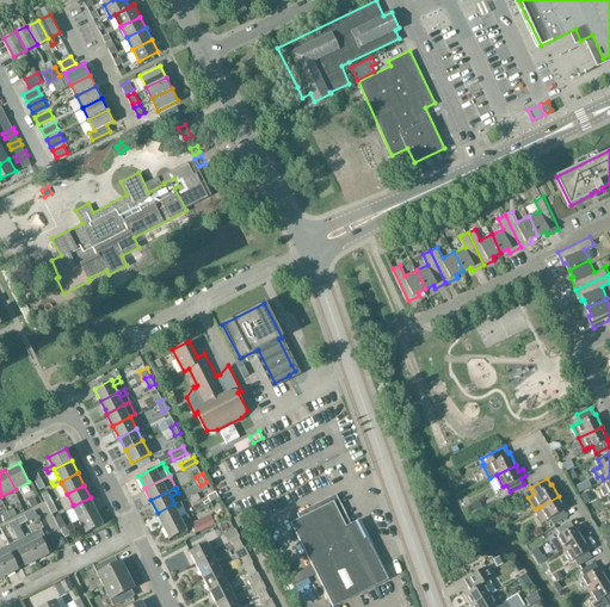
[(373,544),(359,519),(351,522),(337,494),(307,509),(308,513),(291,521),(334,605),(373,586),(374,586),(389,577),(371,544),(373,544)]
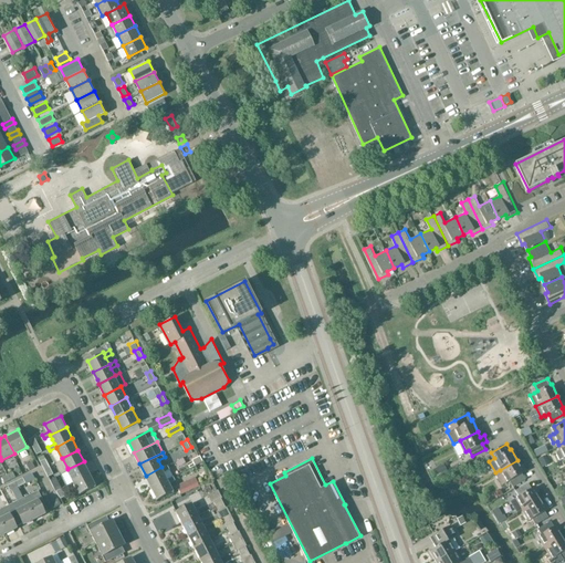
[(518,460),(500,470),(495,472),(502,483),(510,479),(514,486),(526,478),(523,471),(524,471),(518,460)]
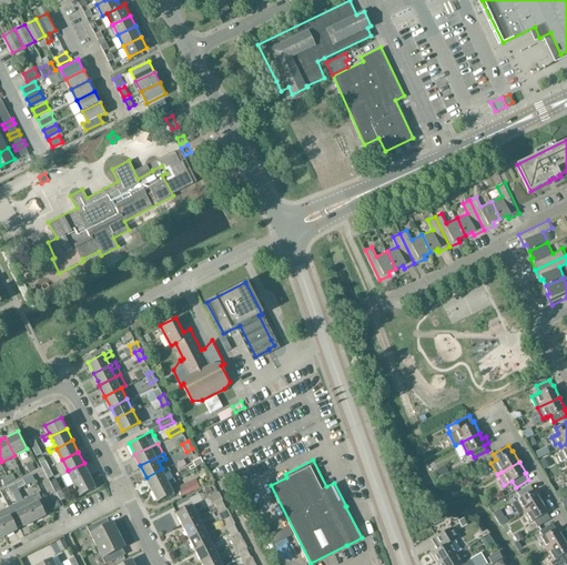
[(68,471),(70,474),(73,482),(90,474),(84,463),(68,471)]
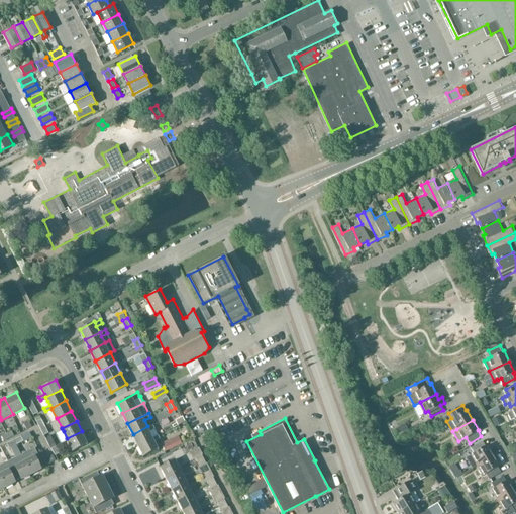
[(133,434),(138,444),(152,436),(159,433),(156,427),(153,423),(147,426),(133,434)]
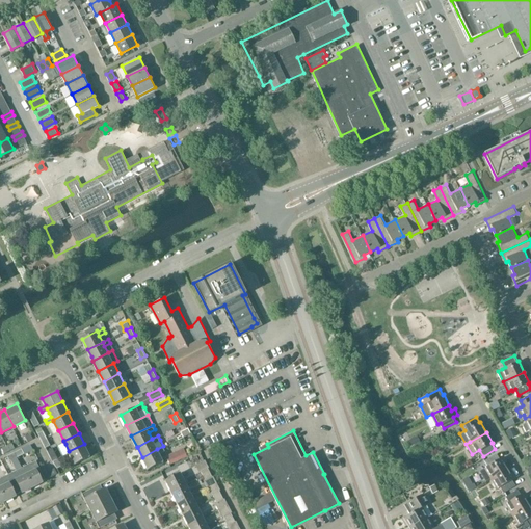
[(69,451),(75,464),(90,455),(84,444),(69,451)]
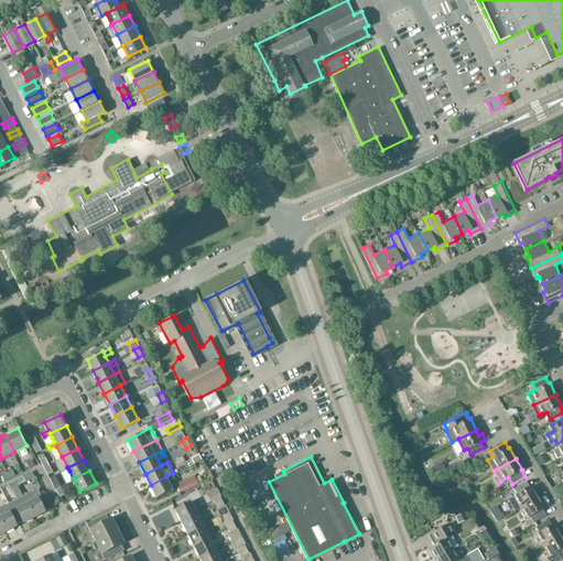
[(54,482),(57,488),(63,485),(56,473),(52,476),(54,482)]
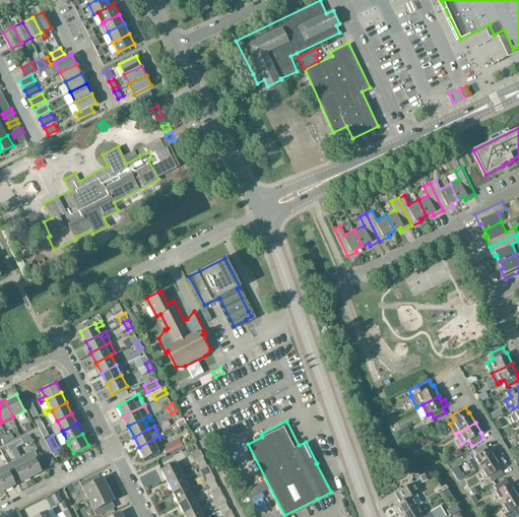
[(139,447),(144,457),(159,450),(155,443),(161,440),(159,436),(153,439),(139,447)]
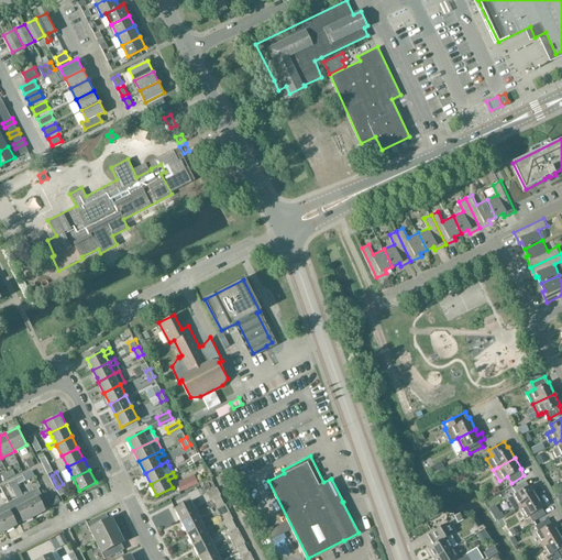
[(198,481),(195,473),(176,481),(180,490),(198,481)]
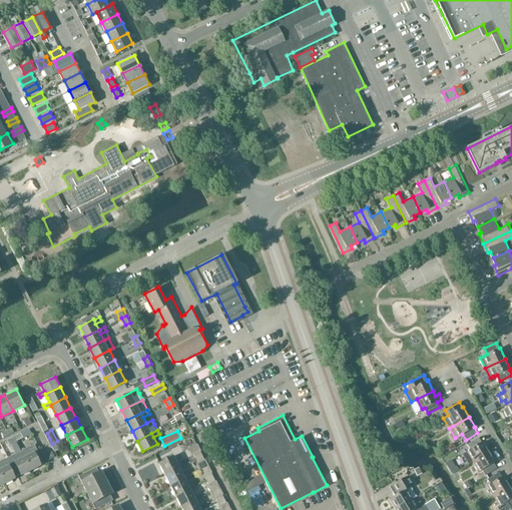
[(489,451),(483,441),(482,442),(479,436),(468,443),(471,448),(463,453),(469,463),(474,460),(489,451)]
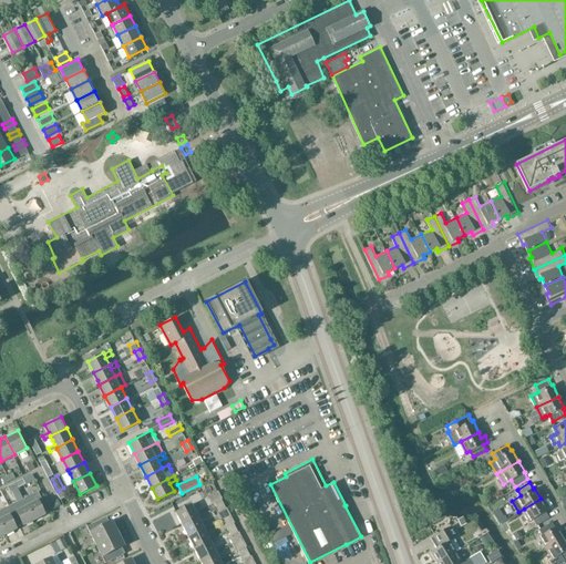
[(24,496),(35,519),(45,513),(44,512),(49,510),(39,490),(24,496)]
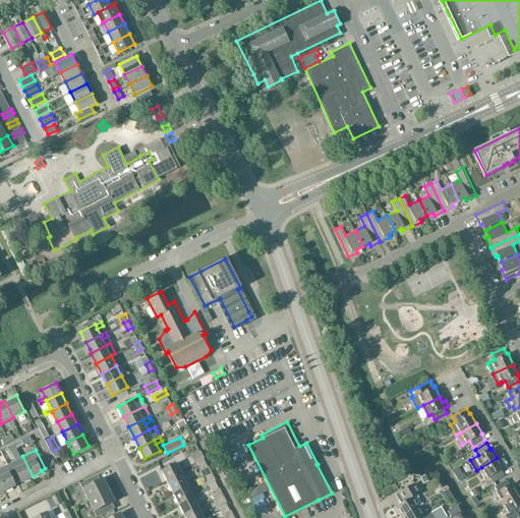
[(9,463),(18,481),(21,479),(22,481),(33,476),(22,456),(9,463)]
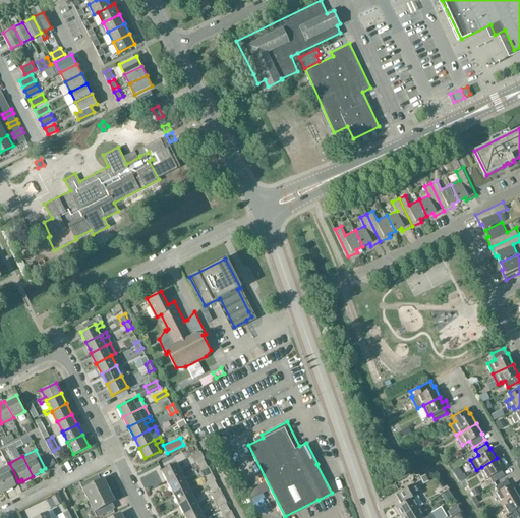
[(47,460),(50,466),(56,462),(54,457),(47,460)]
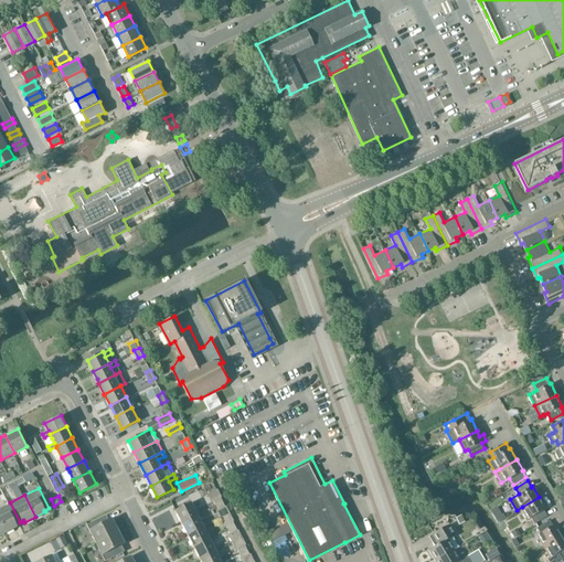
[(545,508),(539,497),(522,507),(529,518),(532,517),(535,522),(549,515),(545,509),(545,508)]
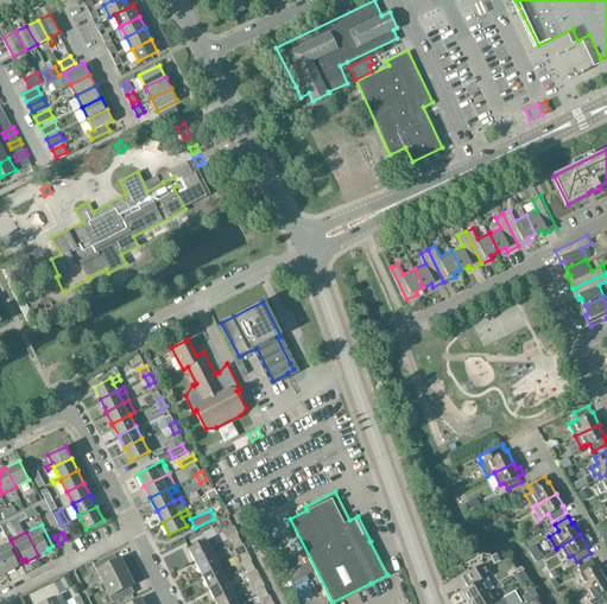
[(189,547),(196,560),(213,552),(206,539),(189,547)]
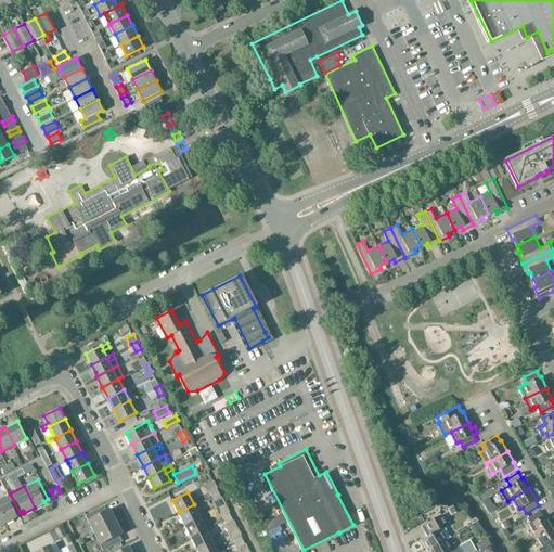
[(0,498),(0,510),(7,522),(16,516),(16,515),(20,513),(10,493),(0,498)]
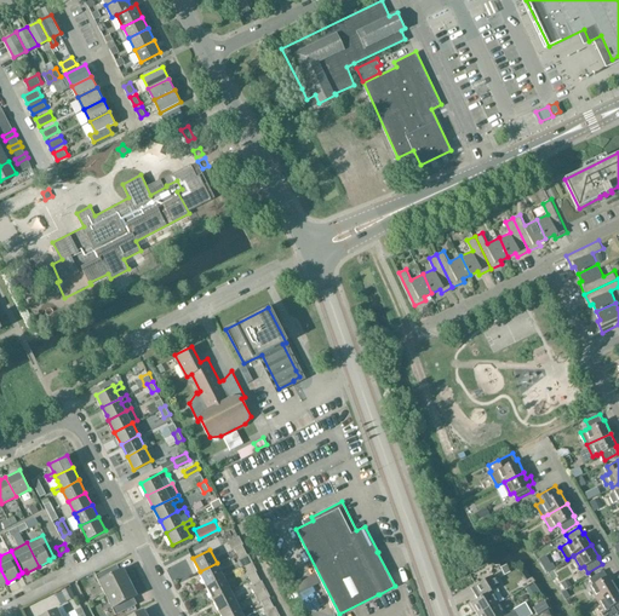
[(96,574),(105,593),(131,581),(124,568),(120,569),(118,563),(96,574)]
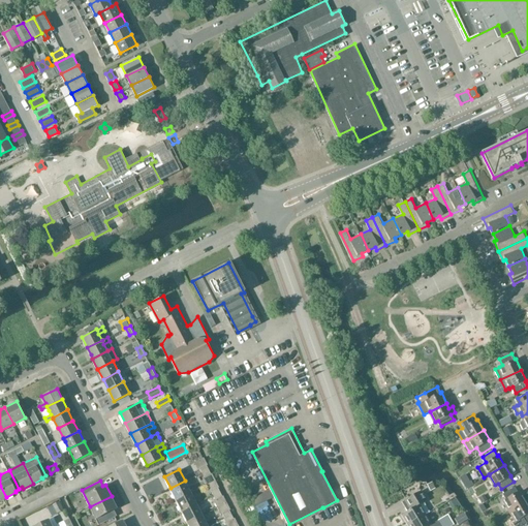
[(171,488),(176,499),(191,492),(185,481),(171,488)]
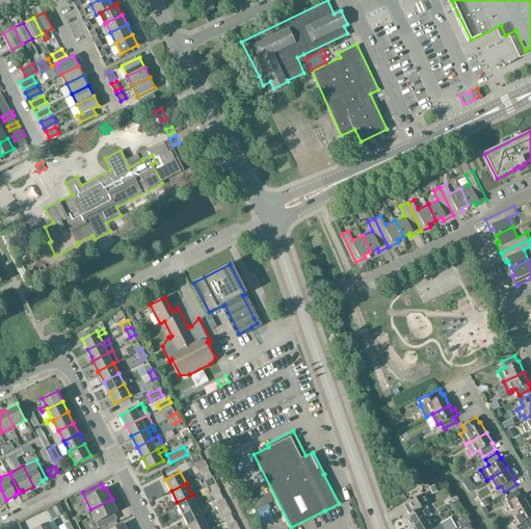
[(522,494),(519,488),(506,495),(509,501),(506,503),(512,513),(529,504),(523,493),(522,494)]
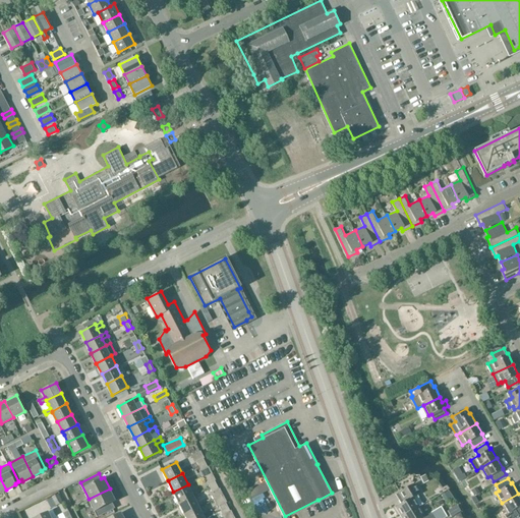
[(415,482),(404,488),(397,493),(402,502),(397,505),(402,515),(419,505),(423,503),(418,494),(420,493),(415,482)]
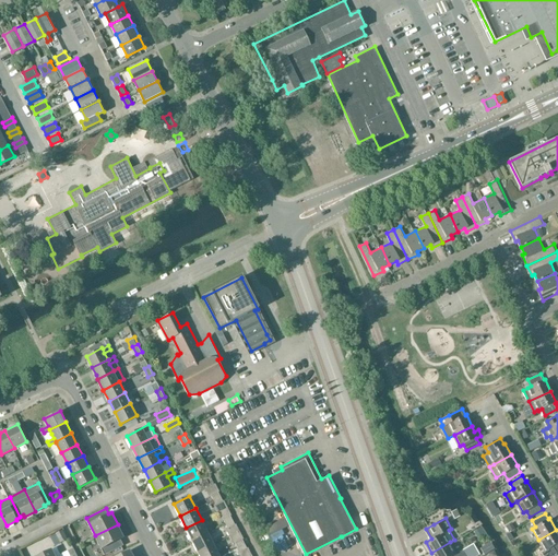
[(202,520),(186,528),(192,540),(208,531),(202,520)]
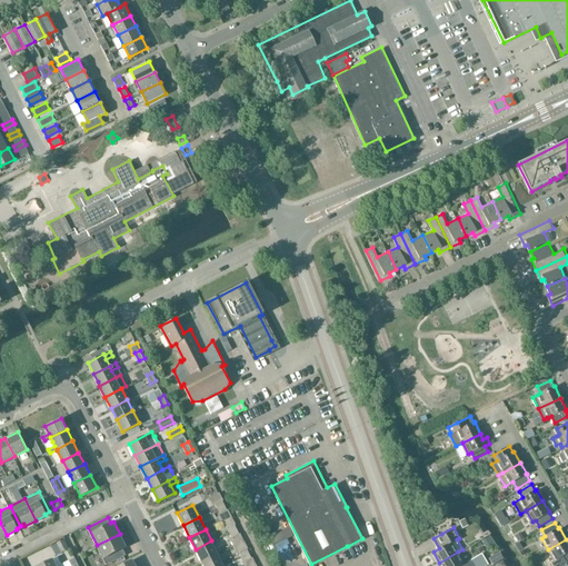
[(126,546),(120,534),(97,545),(107,564),(126,554),(122,547),(126,546)]
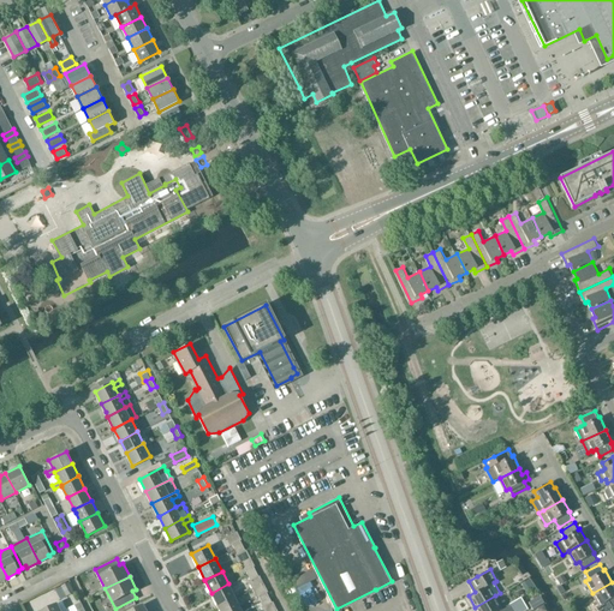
[(530,577),(522,582),(526,589),(535,585),(530,577)]
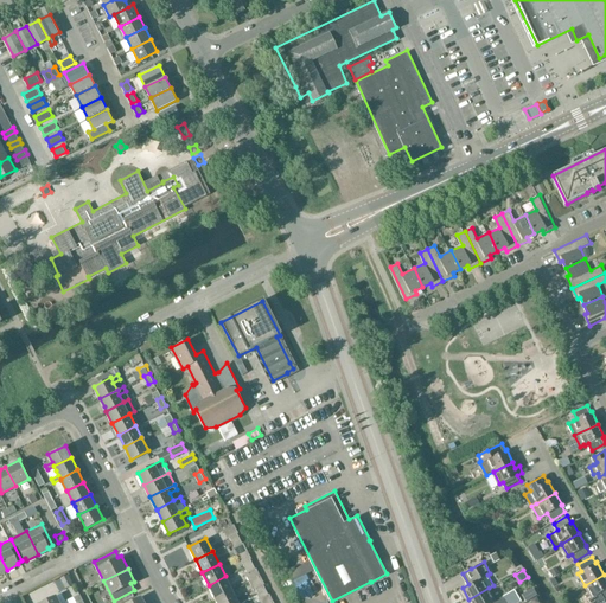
[(591,602),(597,602),(600,601),(605,597),(605,577),(604,575),(585,585),(592,596),(588,598),(591,602)]
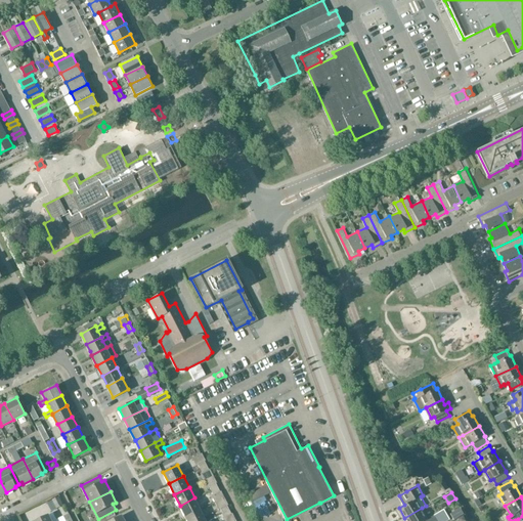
[(180,506),(185,517),(201,509),(194,497),(180,506)]
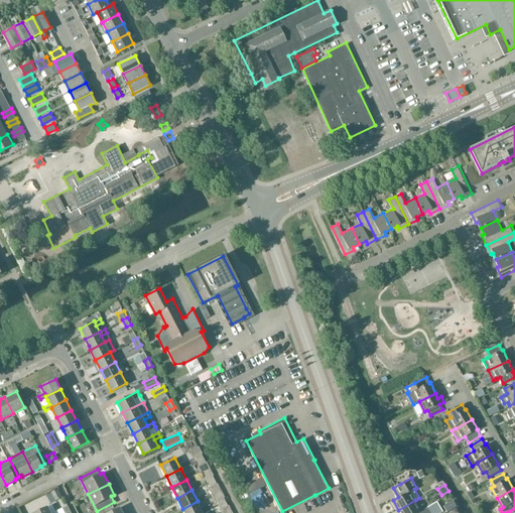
[(415,500),(398,510),(400,512),(415,512),(416,512),(431,512),(429,508),(427,506),(421,510),(415,500)]
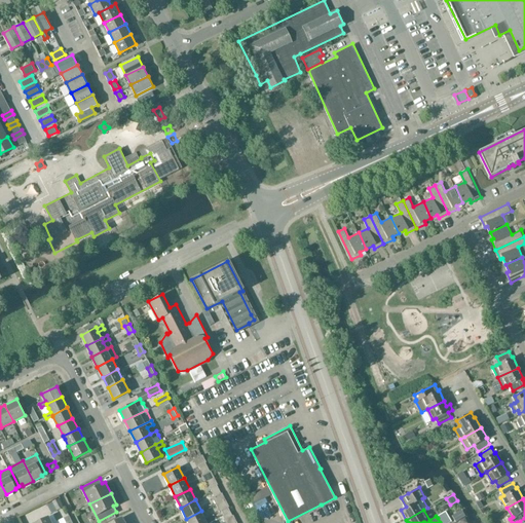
[(186,519),(188,522),(204,522),(207,522),(201,511),(186,519)]
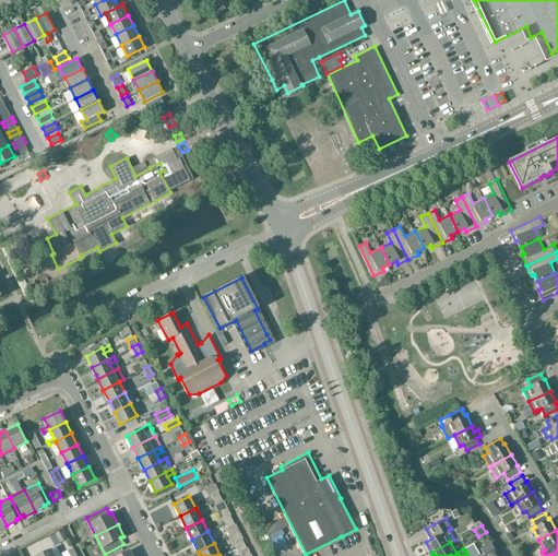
[(475,545),(465,551),(467,555),(473,555),(479,553),(475,545)]
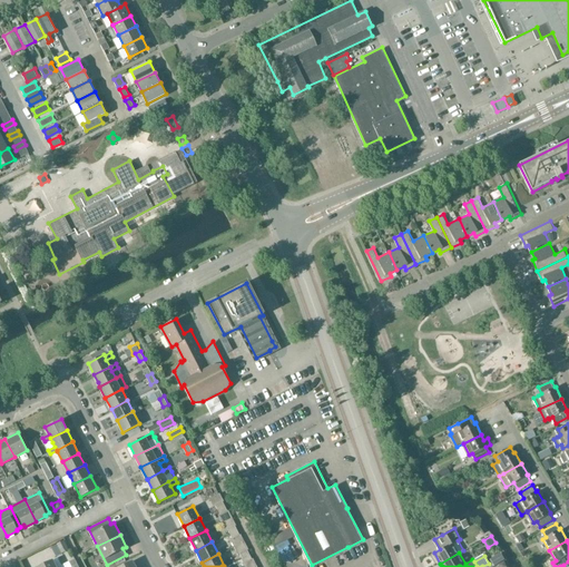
[(33,566),(57,566),(52,557),(33,566)]
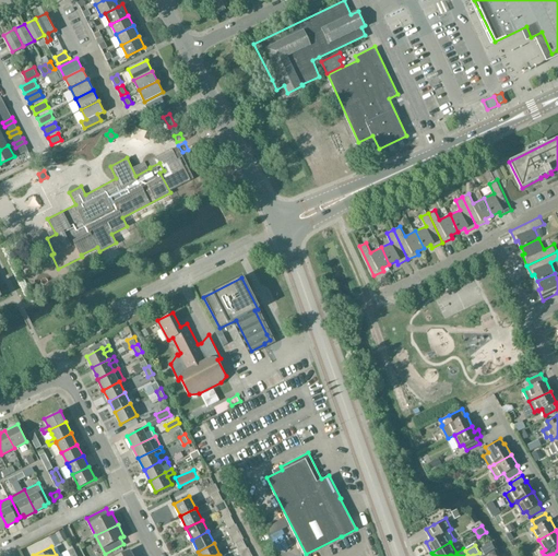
[(79,555),(74,546),(69,549),(71,555),(79,555)]
